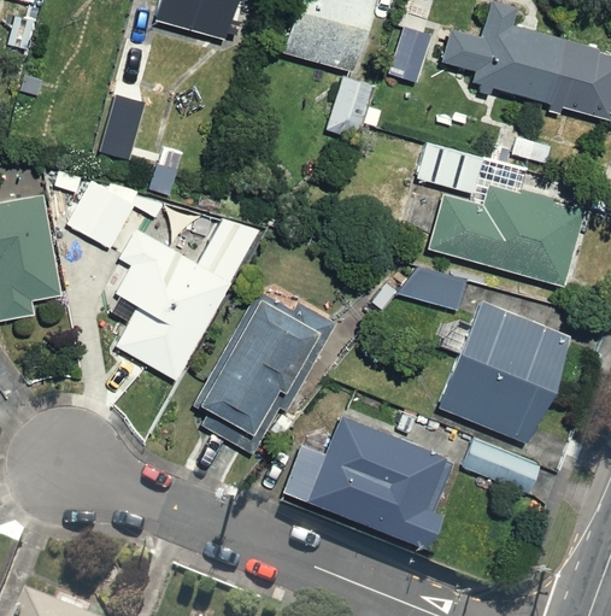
[(242,0),(156,0),(150,21),(231,44),(242,0)]
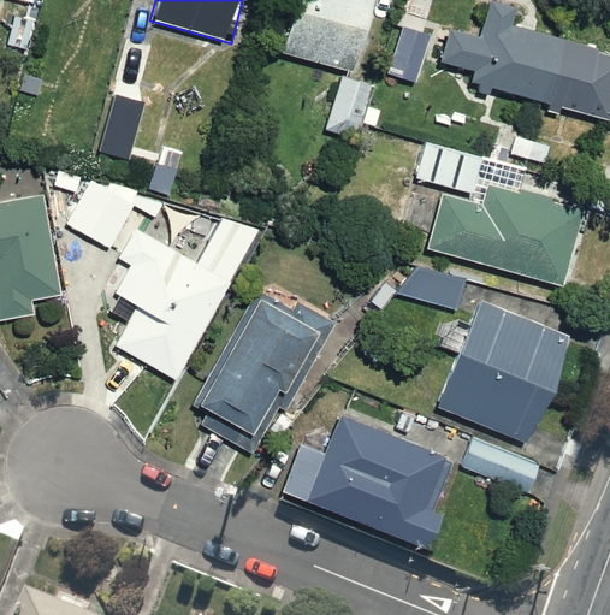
[(371,0),(289,0),(277,54),(355,72),(371,0)]
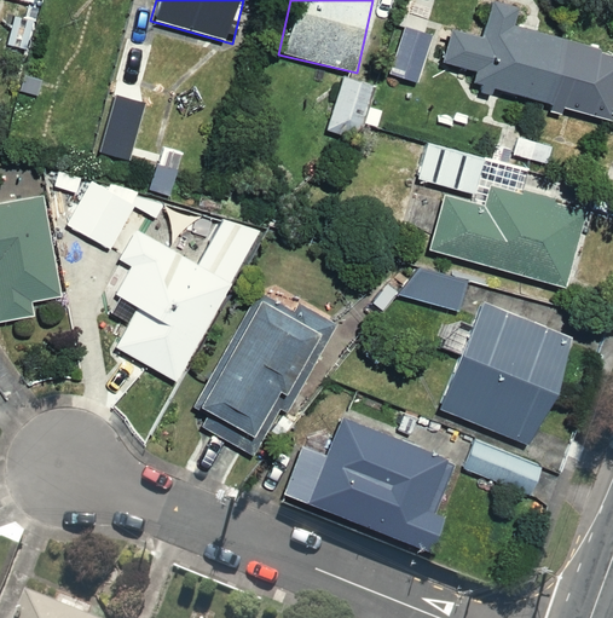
[(612,34),(495,0),(485,35),(451,26),(437,73),(609,122),(612,113),(612,34)]
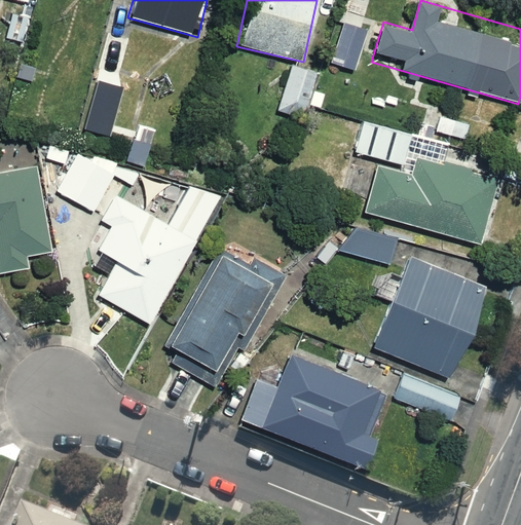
[(0,42),(23,48),(32,15),(8,9),(0,41),(0,42)]
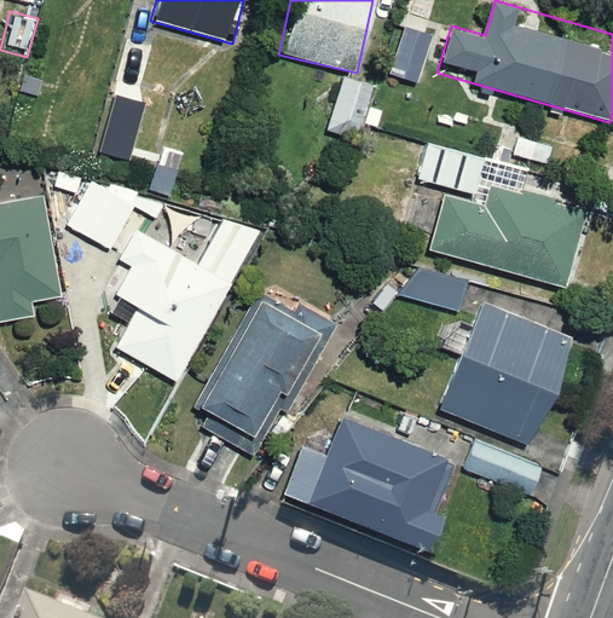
[(438,29),(406,18),(388,78),(420,87),(438,29)]
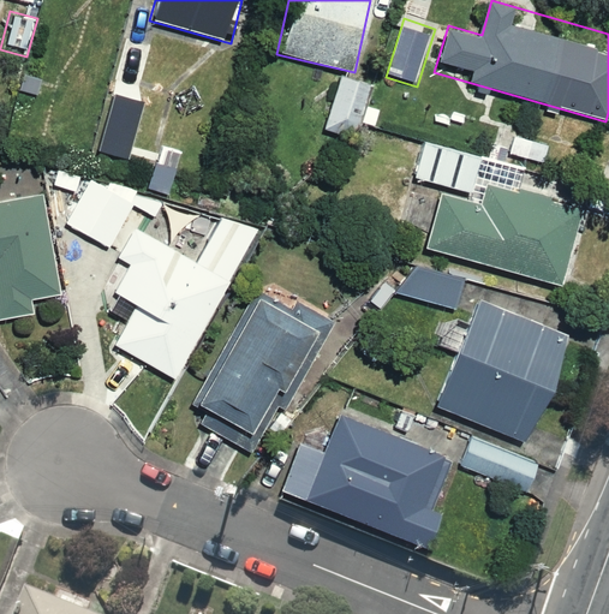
[(135,103),(154,40),(125,30),(106,94),(135,103)]
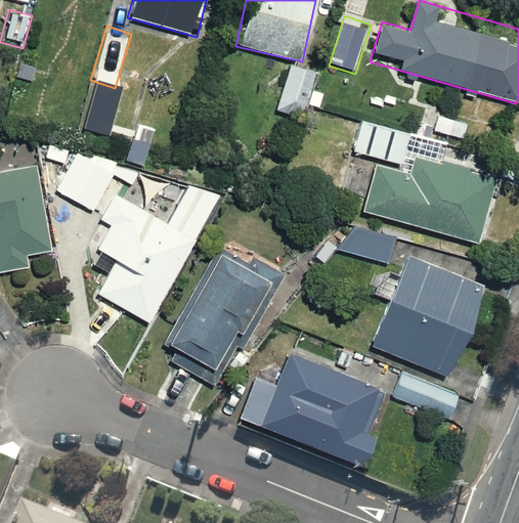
[(316,70),(291,61),(276,109),(302,117),(316,70)]
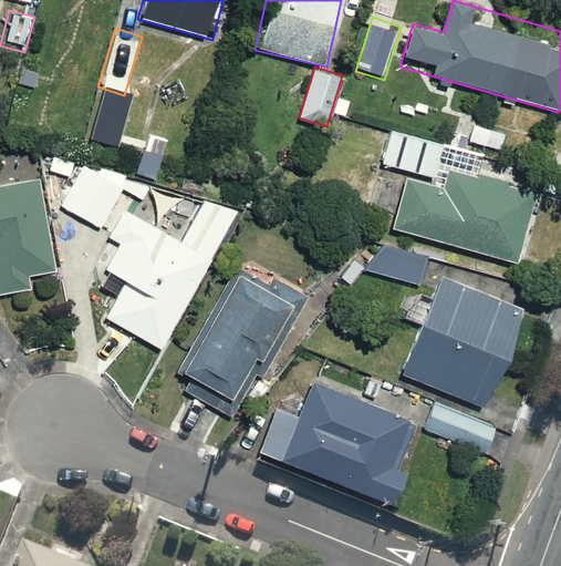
[(449,145),(390,126),(378,163),(403,171),(438,182),(444,163),(449,145)]
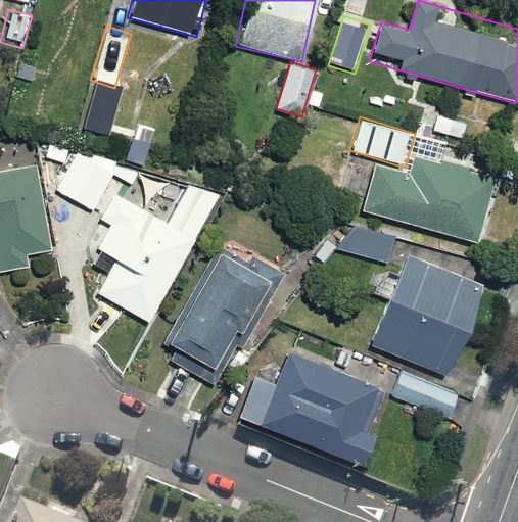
[(90,212),(118,164),(83,144),(55,193),(90,212)]
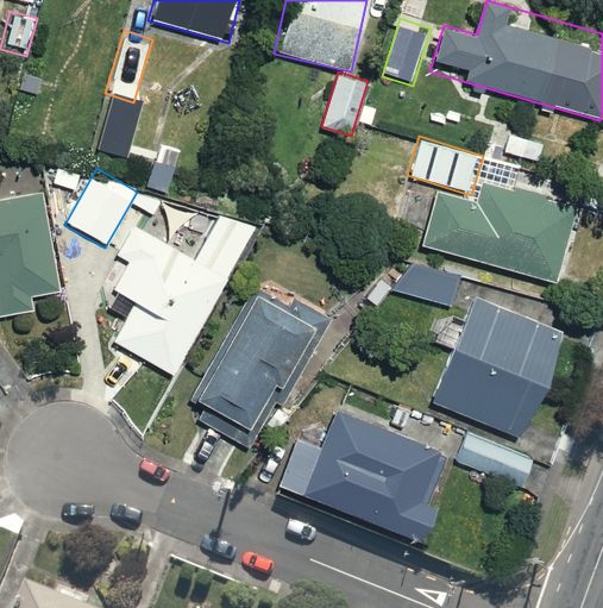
[(477,175),(471,195),(433,183),(415,243),(551,283),(575,205),(477,175)]
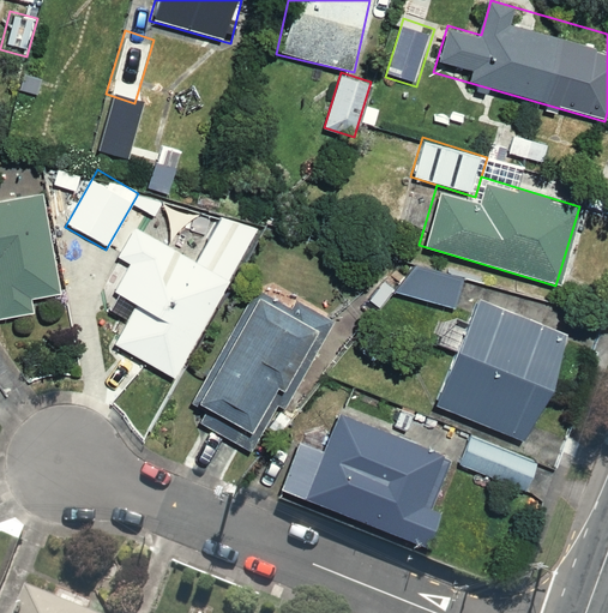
[(0,320),(64,312),(48,196),(0,202),(0,320)]
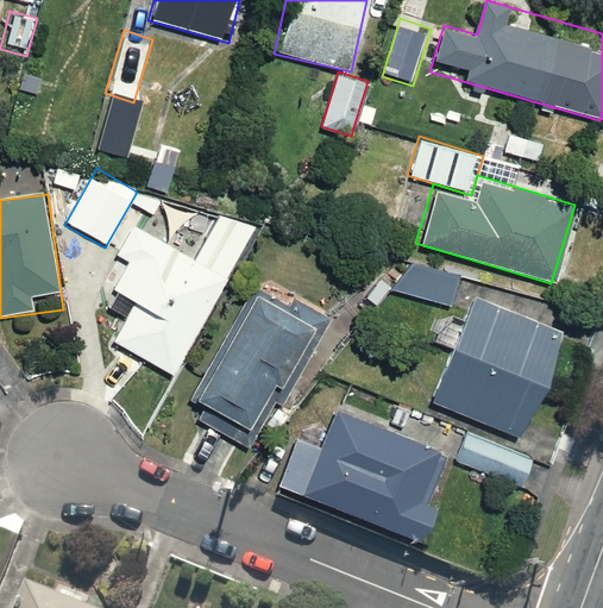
[(165,376),(256,226),(226,208),(195,259),(136,223),(114,257),(124,263),(108,289),(134,305),(112,343),(165,376)]
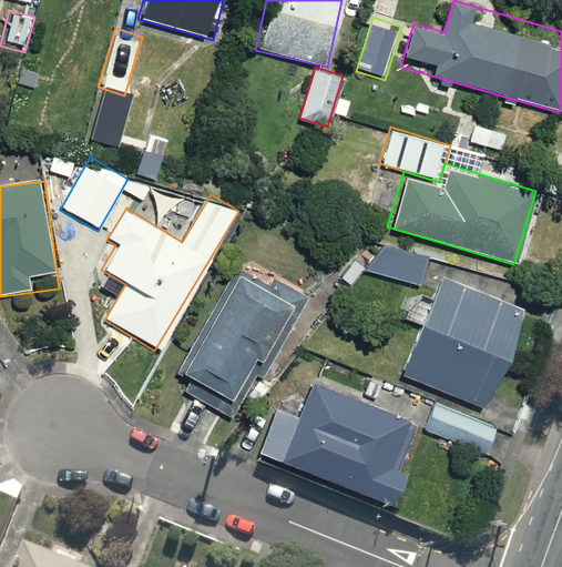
[(432,256),(377,236),(366,269),(421,287),(432,256)]
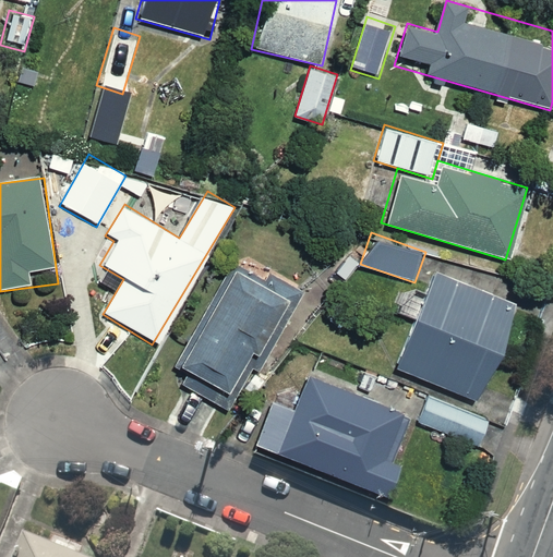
[(244,355),(261,365),(301,292),(236,255),(170,374),(219,401),(244,355)]
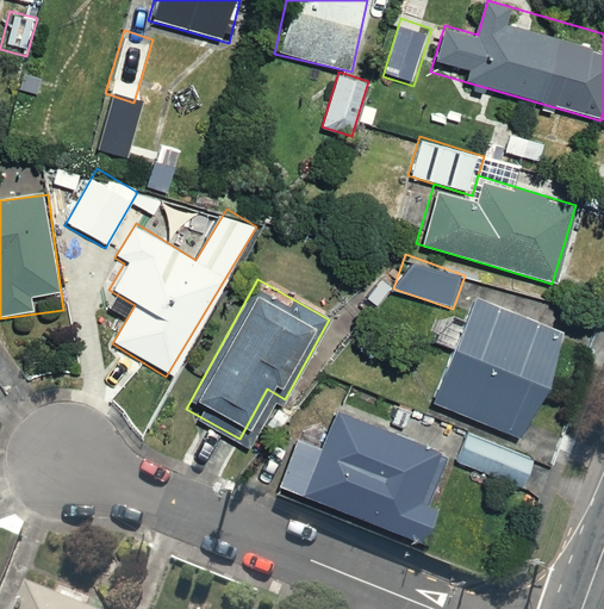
[(453,349),(541,389),(565,335),(478,296),(453,349)]
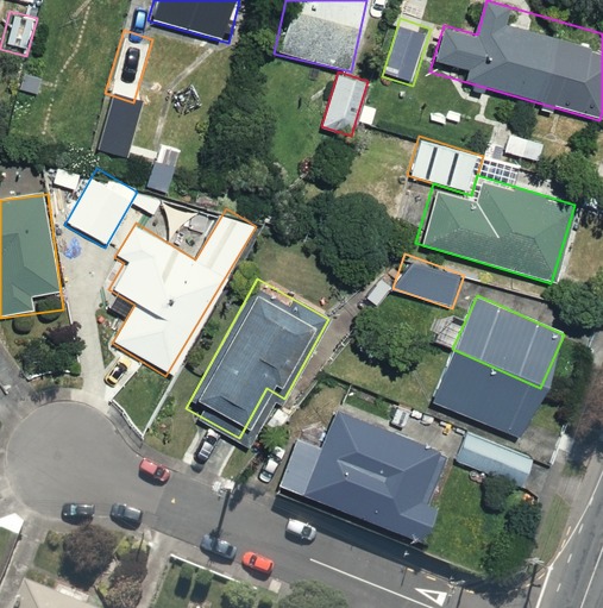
[(540,388),(452,349),(429,399),(517,438),(540,388)]
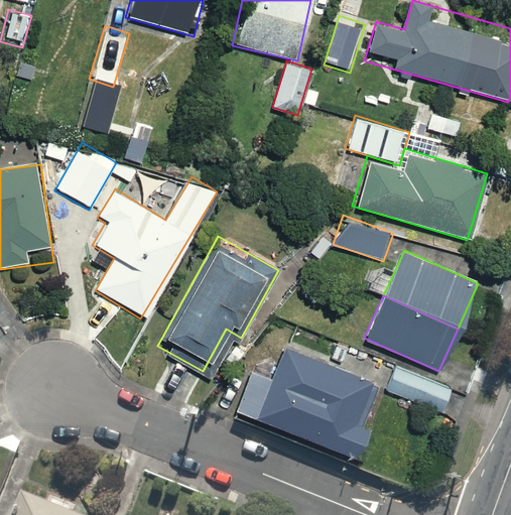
[(376,389),(290,347),(273,382),(254,372),(236,408),(354,467),(369,435),(357,429),(376,389)]
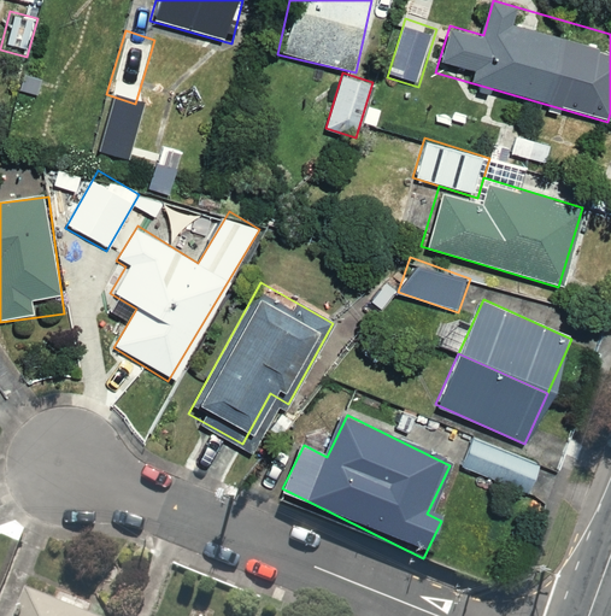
[(540,467),(476,435),(460,469),(524,500),(540,467)]
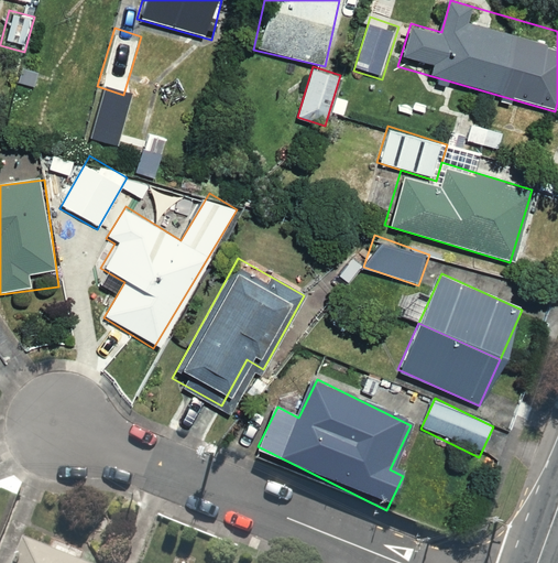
[(107,562),(109,559),(58,539),(54,551),(19,538),(8,562),(107,562)]
